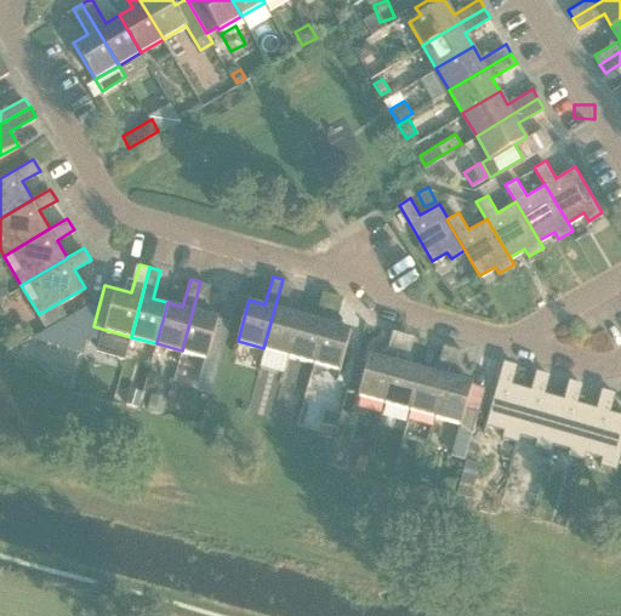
[(283,279),(263,348),(289,355),(301,314),(285,309),(292,281),(283,279)]
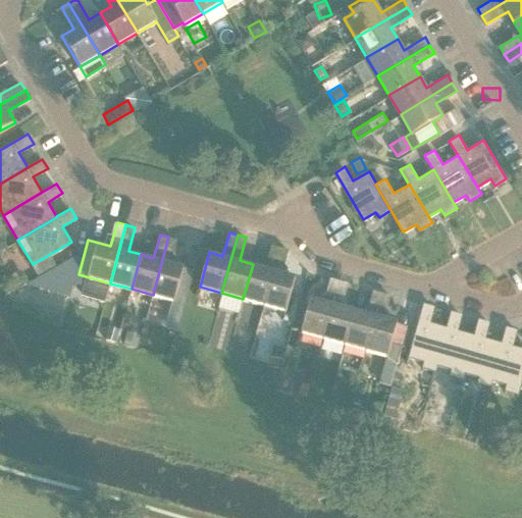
[(168,237),(153,295),(174,301),(174,299),(184,266),(170,263),(176,239),(168,237)]
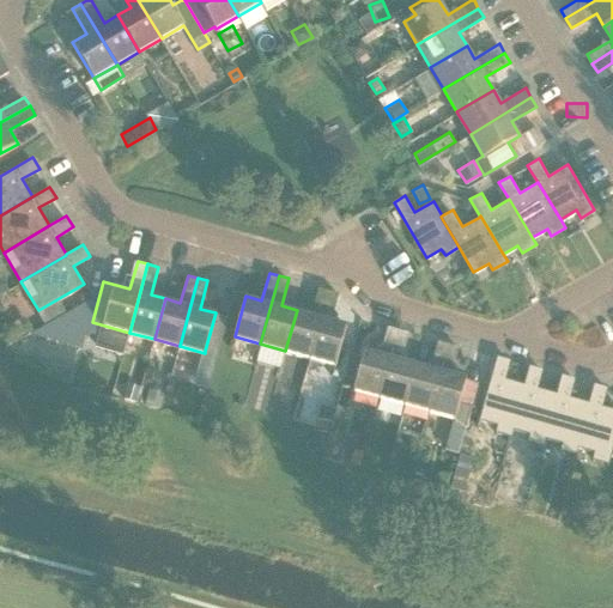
[(311,314),(297,310),(285,351),(310,358),(329,290),(319,286),(311,314)]
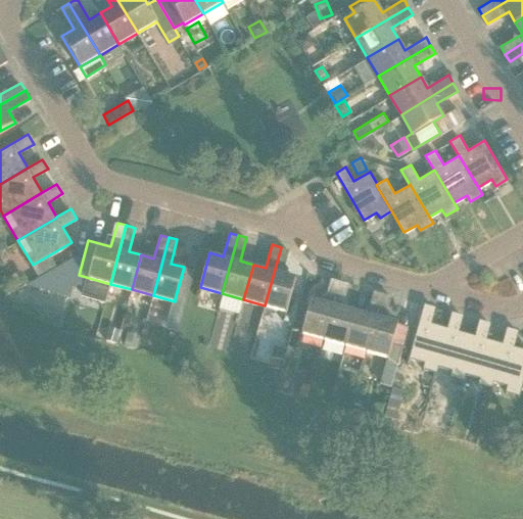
[(289,249),(281,247),(265,305),(286,312),(296,277),(283,273),(289,249)]
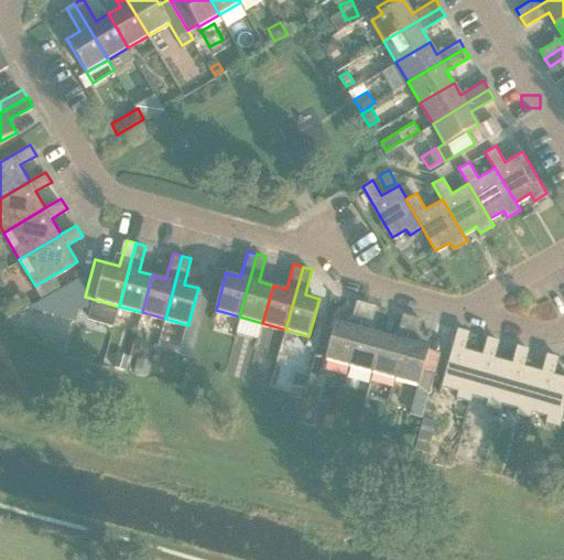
[(58,289),(30,305),(52,312),(57,295),(58,289)]
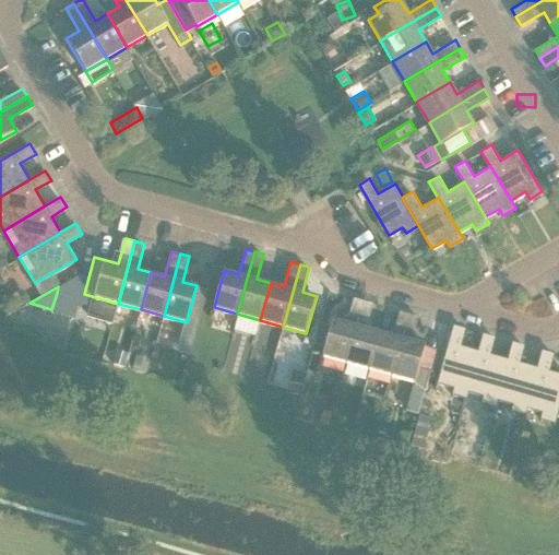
[(21,288),(10,295),(15,305),(26,299),(21,288)]
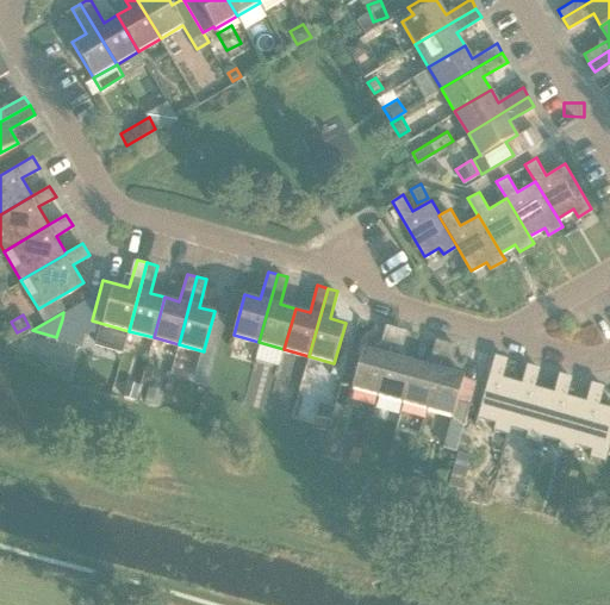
[(378,394),(396,326),(386,324),(379,351),(363,348),(352,388),(378,394)]
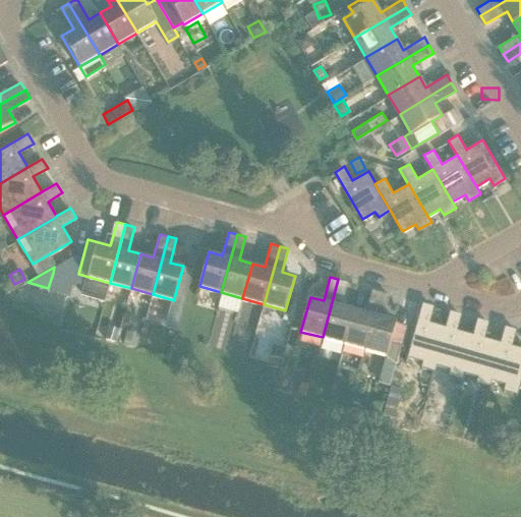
[(338,279),(323,337),(344,343),(353,308),(341,305),(347,282),(338,279)]
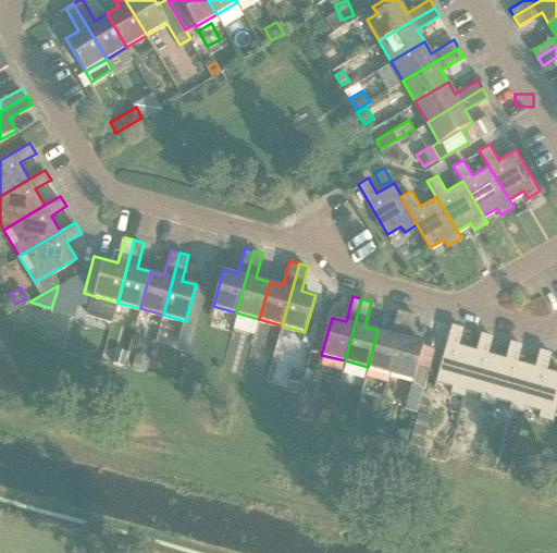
[(392,334),(378,330),(368,367),(391,373),(408,311),(398,308),(392,334)]
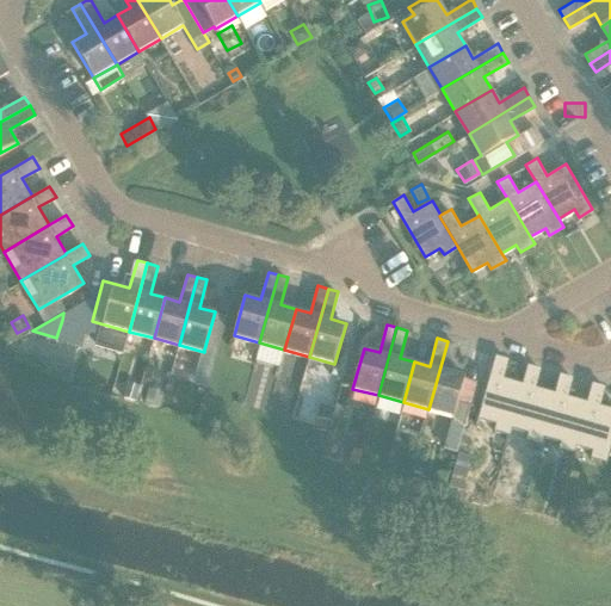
[(448,341),(429,409),(454,416),(466,376),(450,371),(457,344),(448,341)]
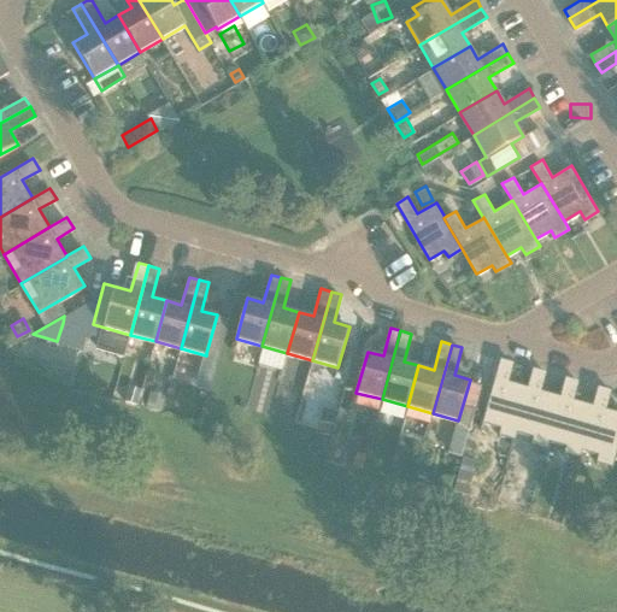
[(513,437),(528,386),(509,381),(513,362),(500,358),(481,428),(482,428),(485,422),(500,427),(499,433),(513,437)]
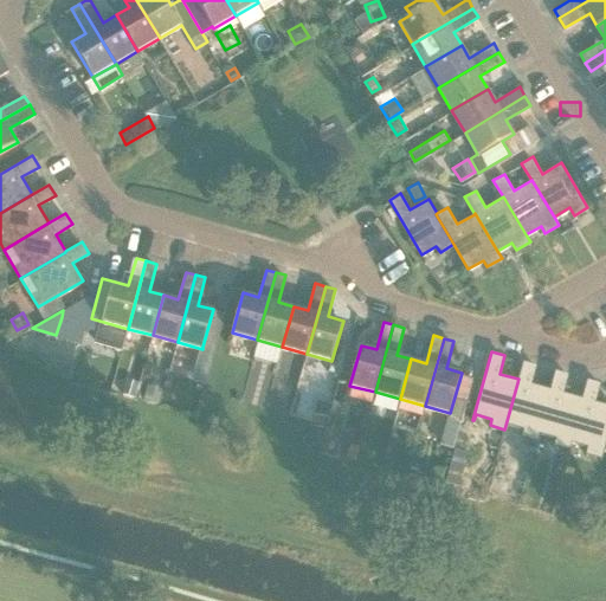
[(535,438),(549,388),(532,382),(536,364),(523,360),(519,379),(504,430),(505,430),(508,422),(523,427),(522,434),(535,438)]
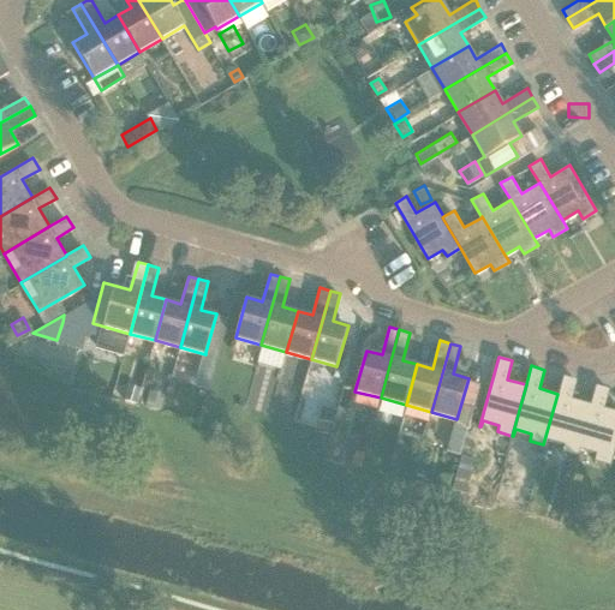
[(575,454),(590,402),(572,398),(577,378),(563,375),(557,394),(543,444),(545,446),(548,438),(563,443),(562,449),(575,454)]
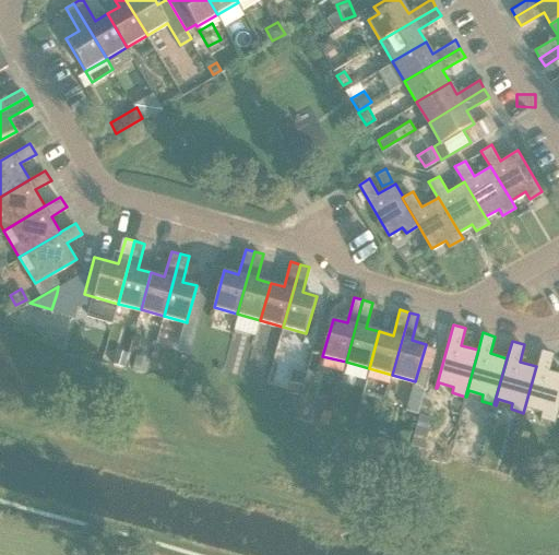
[(118,350),(114,363),(125,366),(128,353),(118,350)]
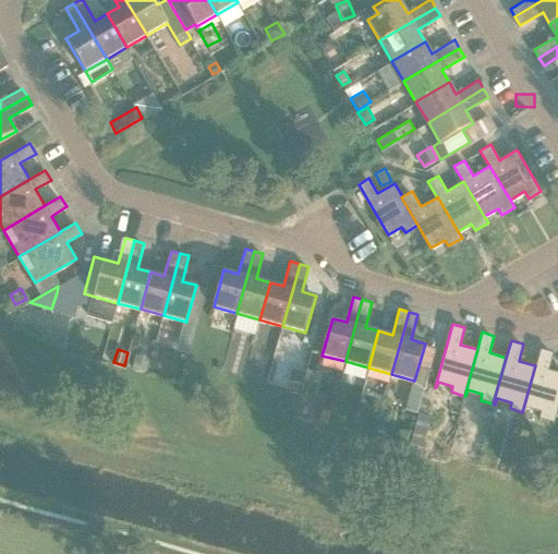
[(535,365),(522,412),(524,412),(525,406),(541,410),(540,417),(543,418),(554,421),(556,413),(557,406),(557,371),(548,369),(553,352),(541,349),(535,365)]
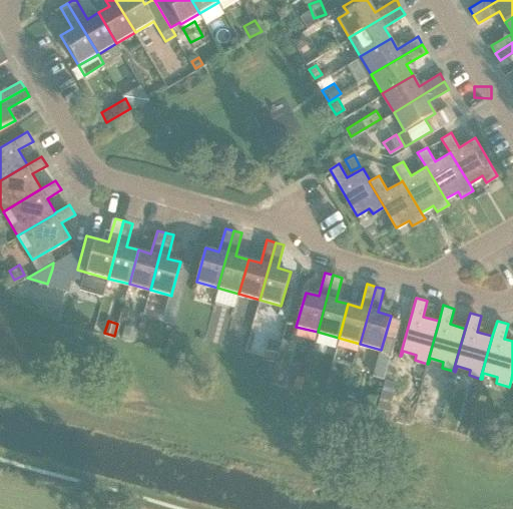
[(138,328),(125,324),(121,337),(134,341),(138,328)]
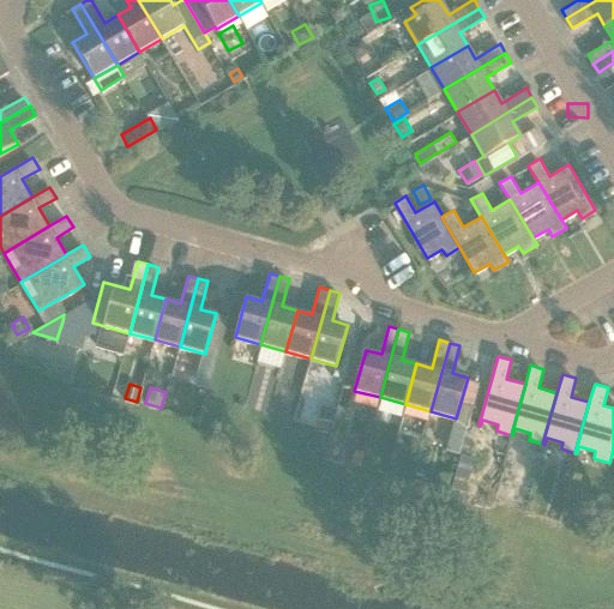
[(321,403),(318,416),(333,421),(337,406),(321,403)]
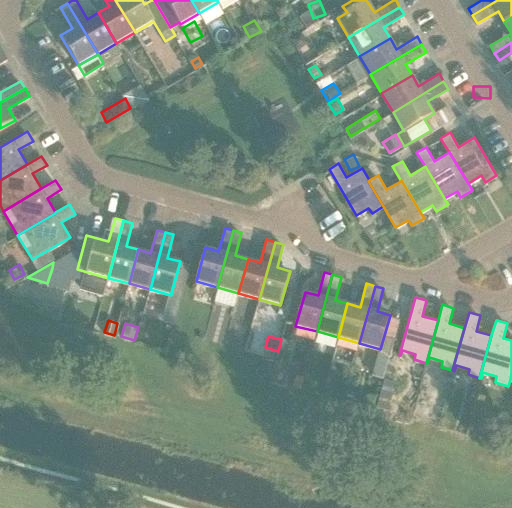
[(276,355),(273,369),(281,371),(284,357),(276,355)]
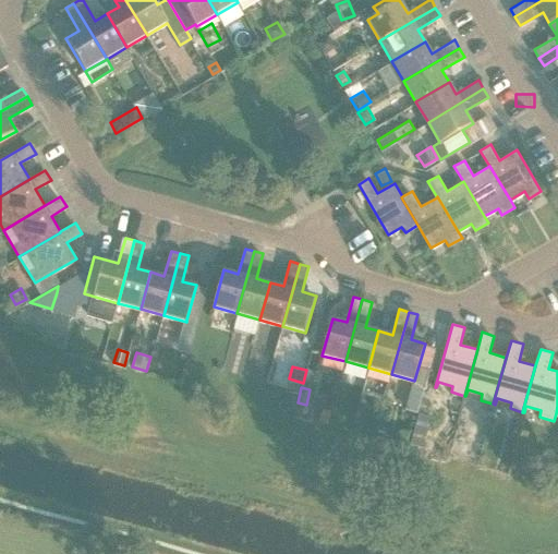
[(423,402),(421,412),(431,413),(433,405),(423,402)]
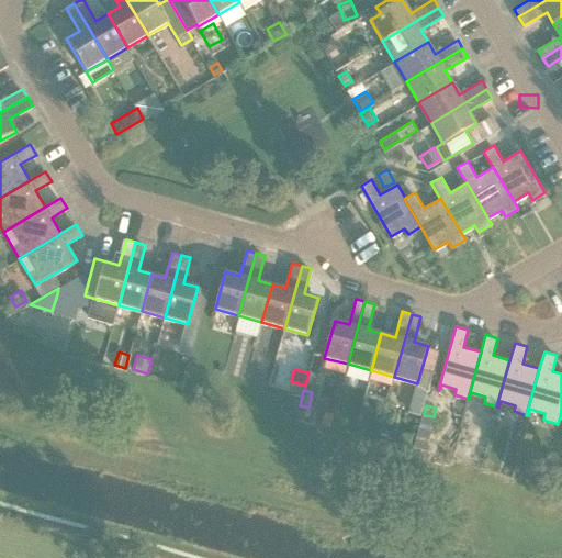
[(422,415),(413,446),(426,449),(434,419),(422,415)]
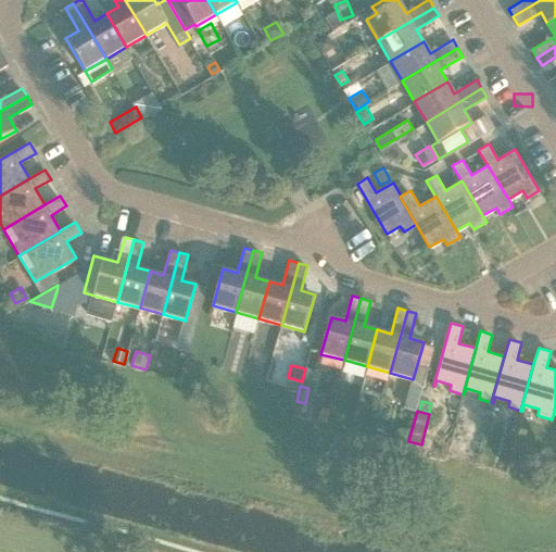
[(374,425),(371,435),(384,437),(387,428),(374,425)]
